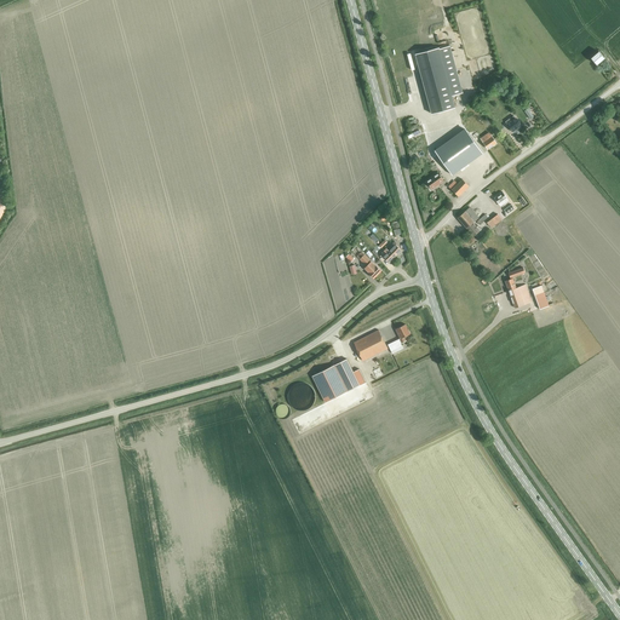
[(455,108),(440,49),(415,56),(431,114),(455,108)]
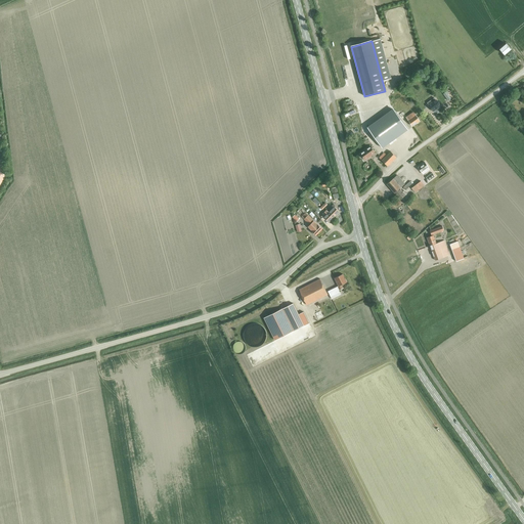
[(499,49),(504,54),(511,50),(506,44),(499,49)]
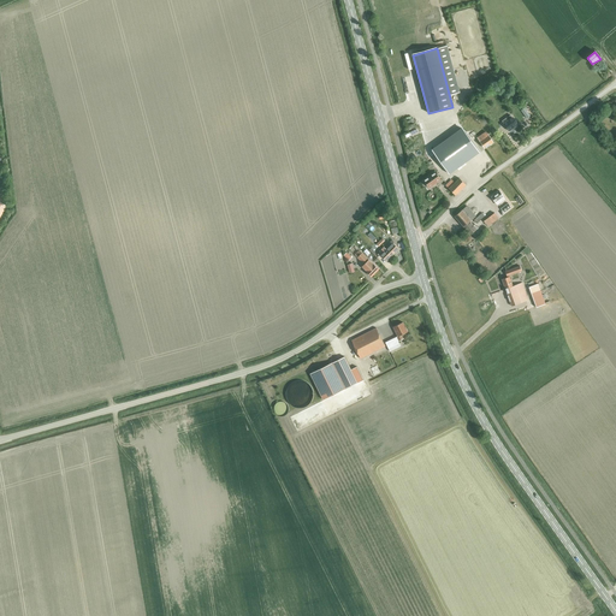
[(510,116),(503,120),(504,123),(509,131),(517,125),(513,117),(511,118),(510,116)]
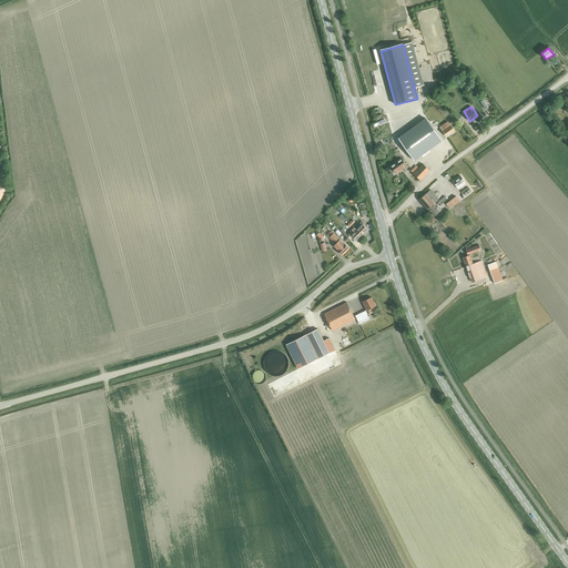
[(440,127),(447,137),(455,131),(447,121),(440,127)]
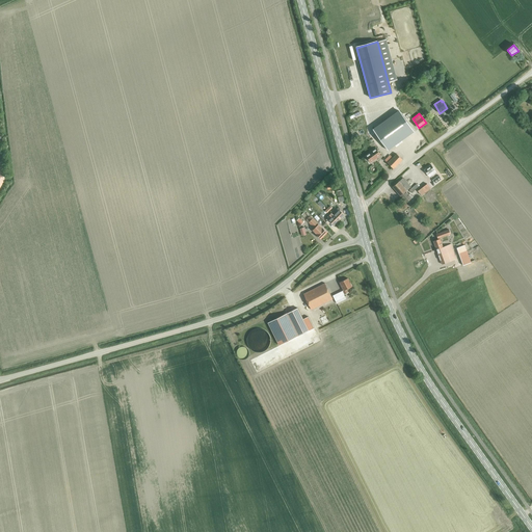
[(415,131),(402,114),(375,133),(382,142),(388,151),(415,131)]
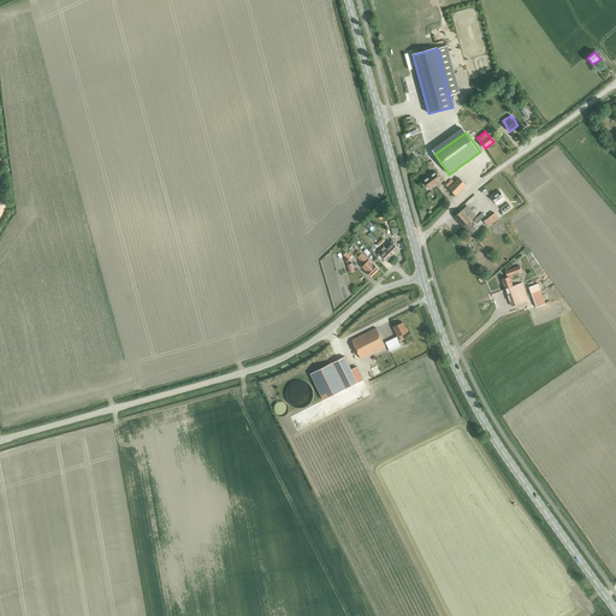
[(424,181),(430,188),(440,179),(436,172),(424,181)]
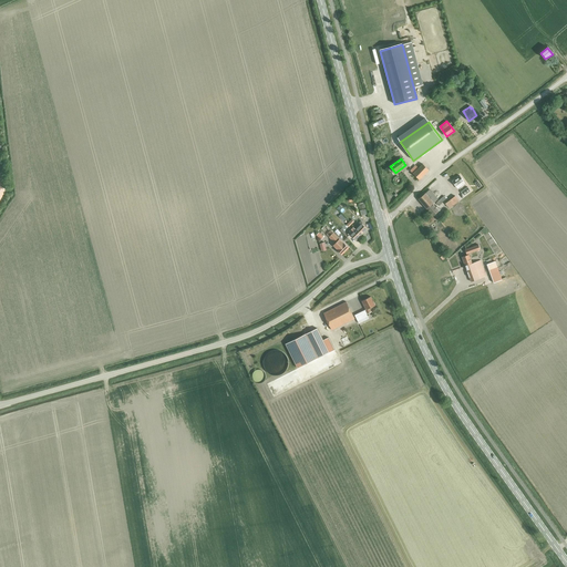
[(423,164),(413,174),(420,179),(429,169),(423,164)]
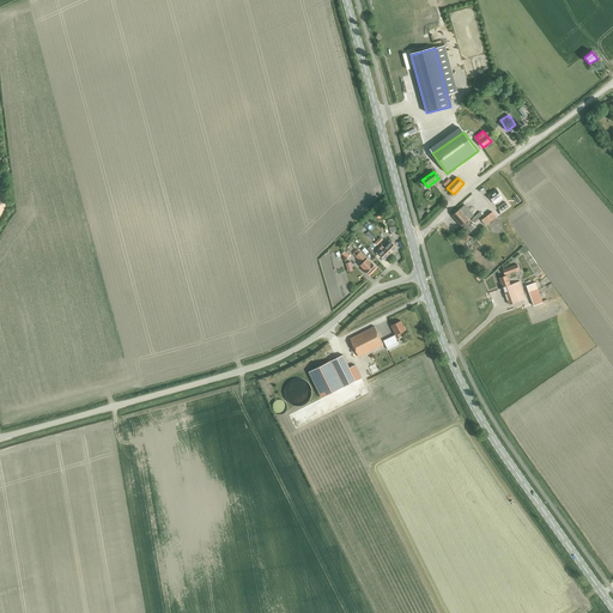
[(497,189),(489,195),(492,201),(493,201),(496,204),(503,198),(497,189)]
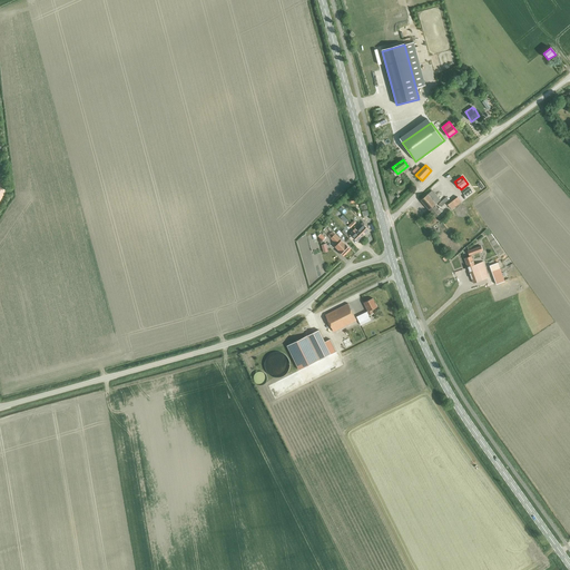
[(432,190),(421,200),(435,217),(442,210),(439,207),(438,208),(435,205),(440,200),(432,190)]
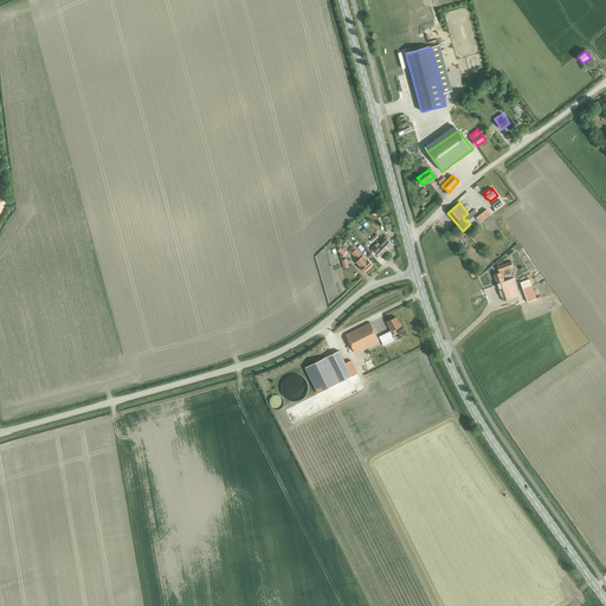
[(487,210),(476,218),(479,223),(481,225),(491,217),(494,219),(496,217),(496,216),(494,212),(495,212),(490,207),(487,210)]
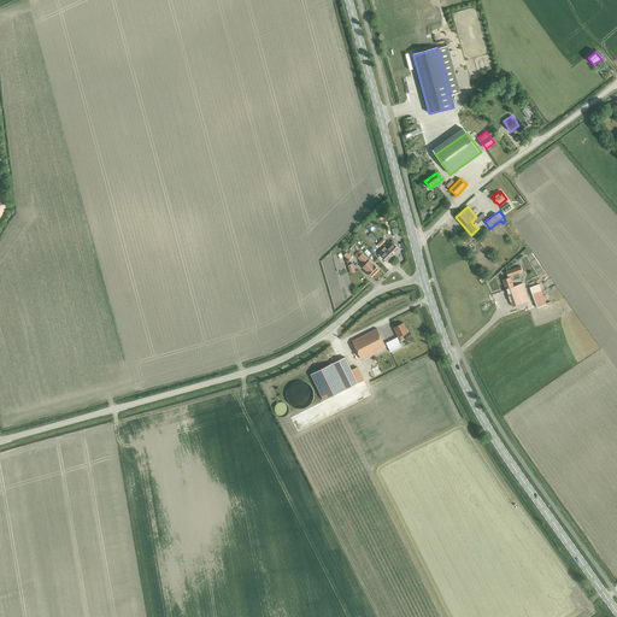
[(474,222),(477,224),(486,217),(483,213),(474,222)]
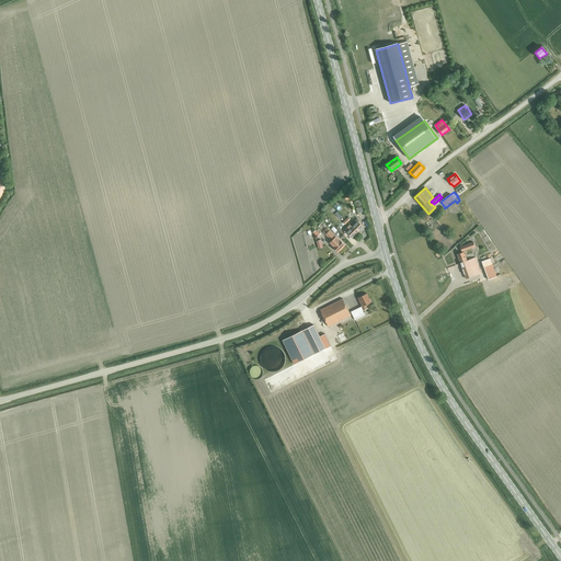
[(353,227),(358,232),(364,227),(358,221),(359,220),(357,219),(355,221),(357,222),(353,227)]
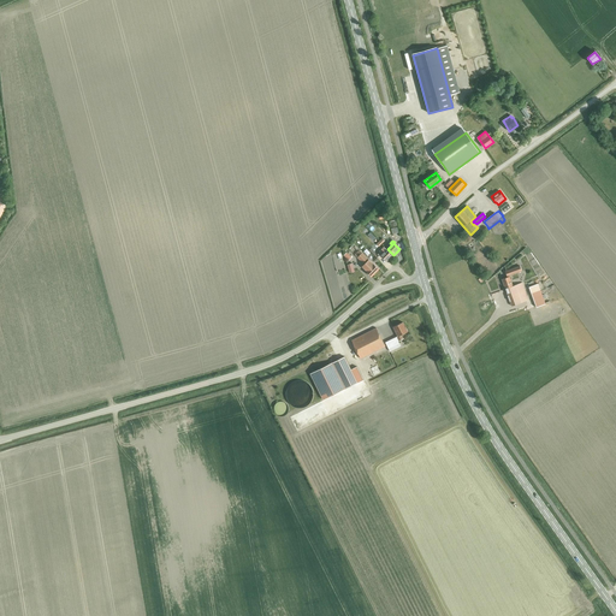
[(388,261),(394,255),(388,249),(383,254),(381,252),(378,255),(380,256),(381,256),(388,261)]
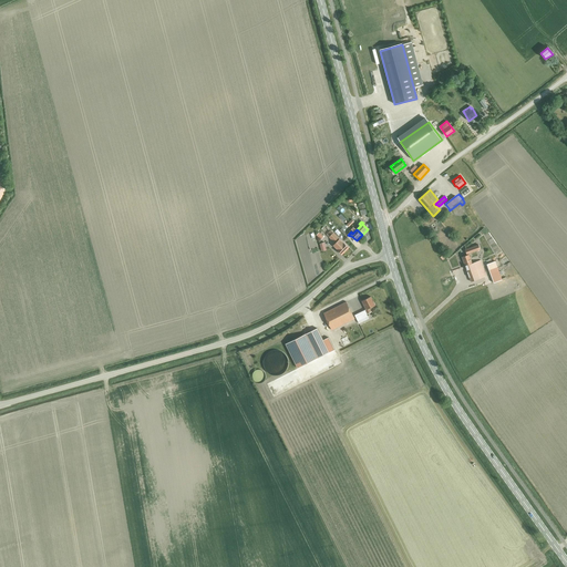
[(327,235),(334,243),(339,238),(331,230),(327,235)]
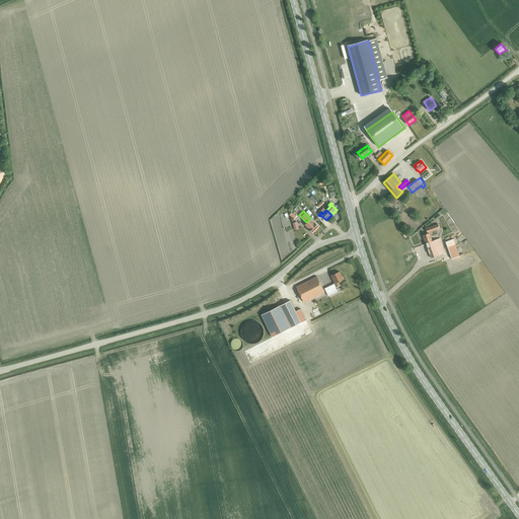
[(311,219),(305,225),(309,228),(308,229),(313,233),(319,227),(314,223),(311,219)]
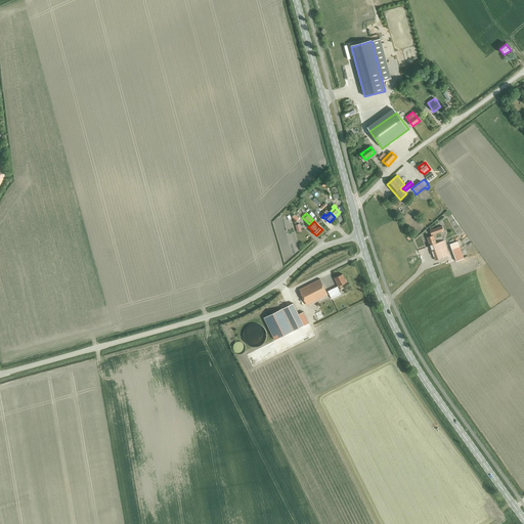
[(432,235),(427,237),(430,245),(435,260),(449,255),(444,241),(436,244),(433,235),(433,234),(443,230),(442,226),(430,230),(431,234),(432,235)]
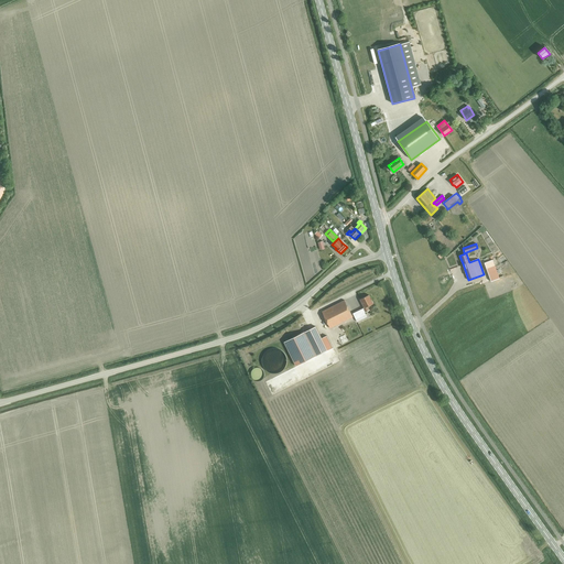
[(487,268),(491,281),(499,278),(495,264),(487,268)]
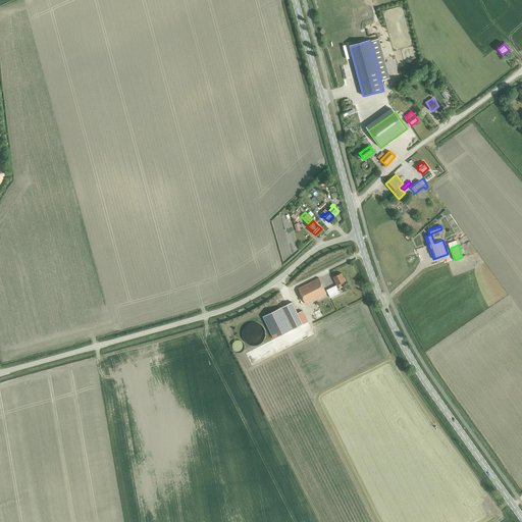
[(335,286),(326,291),(329,296),(338,291),(337,289),(342,286),(341,283),(346,281),(342,273),(333,277),(336,285),(335,286)]
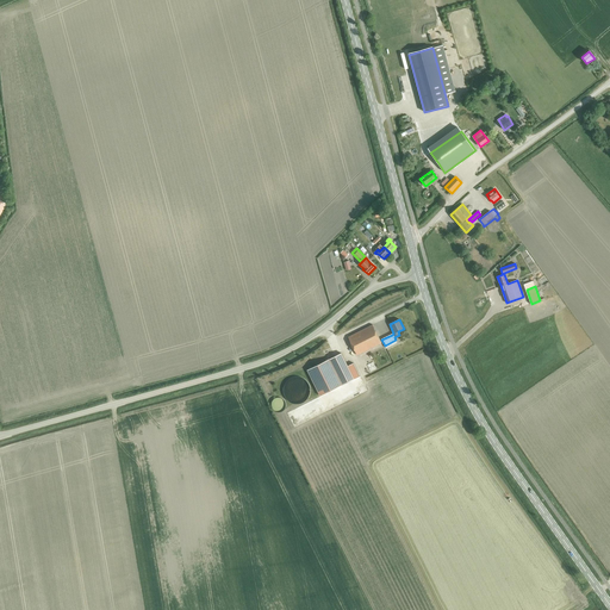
[(348,337),(358,355),(381,343),(373,325),(348,337)]
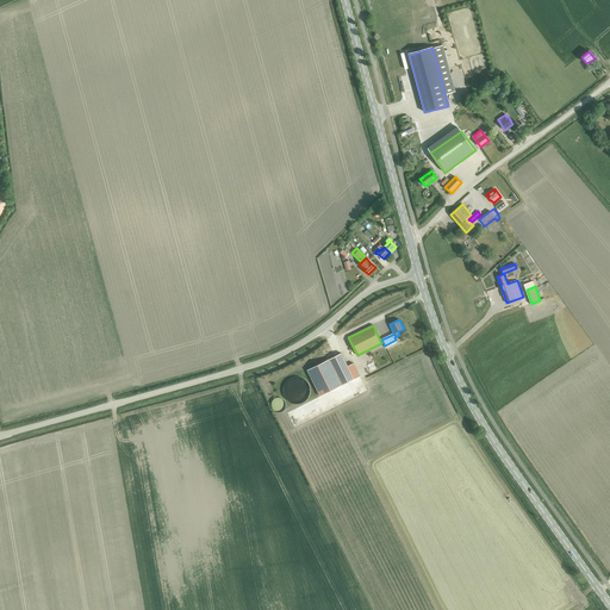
[(329,359),(342,385),(354,379),(341,353),(329,359)]
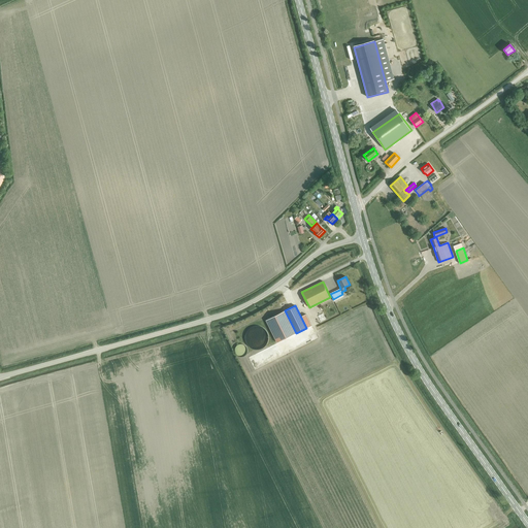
[(277,342),(296,333),(285,310),(266,320),(277,342)]
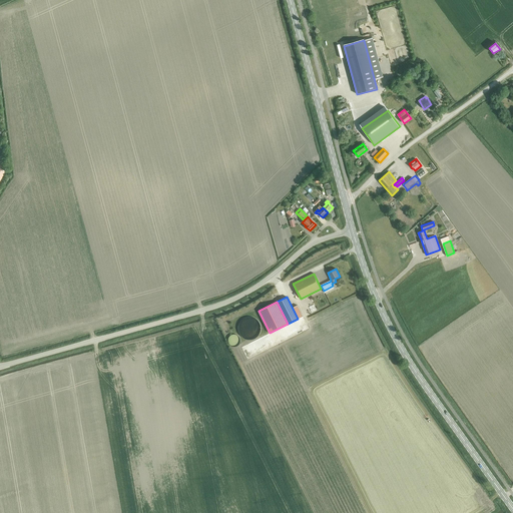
[(297,306),(293,308),(298,319),(303,317),(297,306)]
